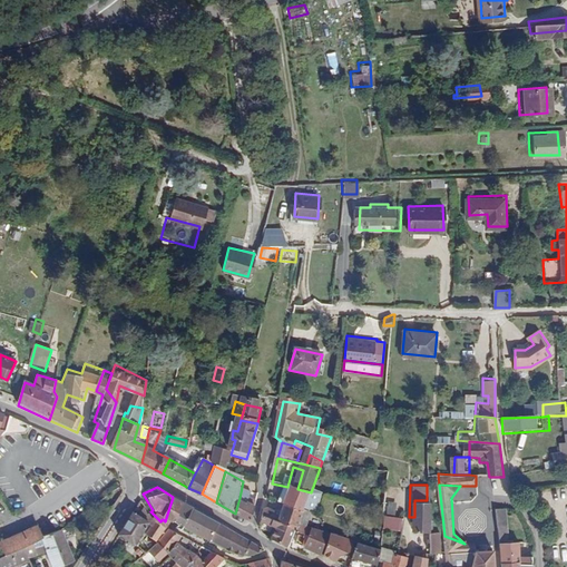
[(289,488),(283,506),(303,511),(306,506),(311,492),(297,489),(289,488)]
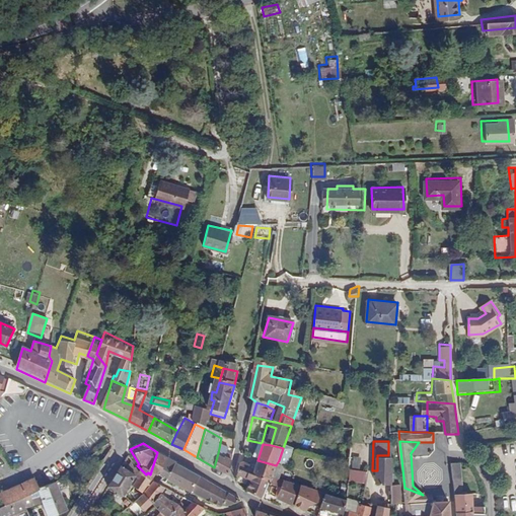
[(167,459),(157,452),(150,474),(153,477),(153,478),(157,482),(159,477),(167,459)]
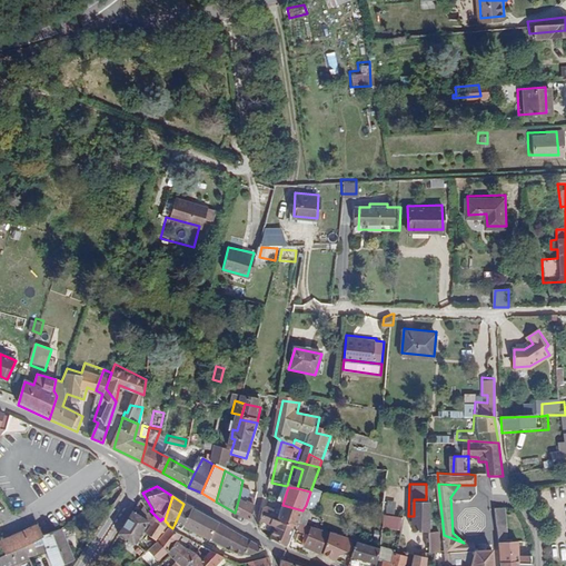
[(239,497),(235,513),(251,523),(255,505),(239,497)]
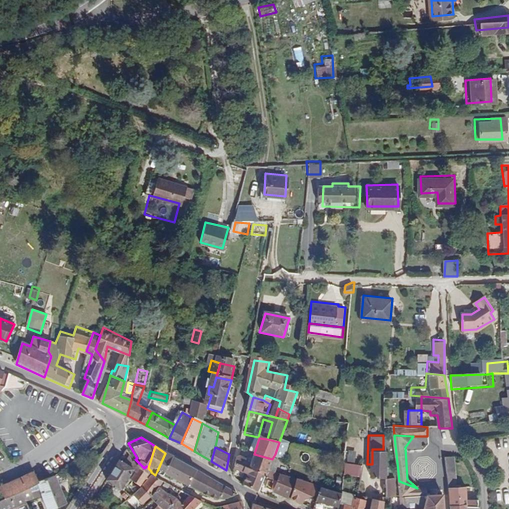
[(372,464),(367,464),(367,475),(382,476),(383,449),(372,449),(372,464)]
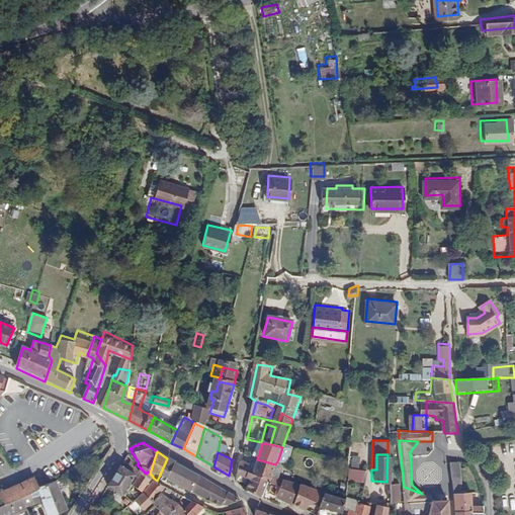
[(116,461),(105,480),(118,488),(123,482),(133,468),(126,458),(122,464),(116,461)]
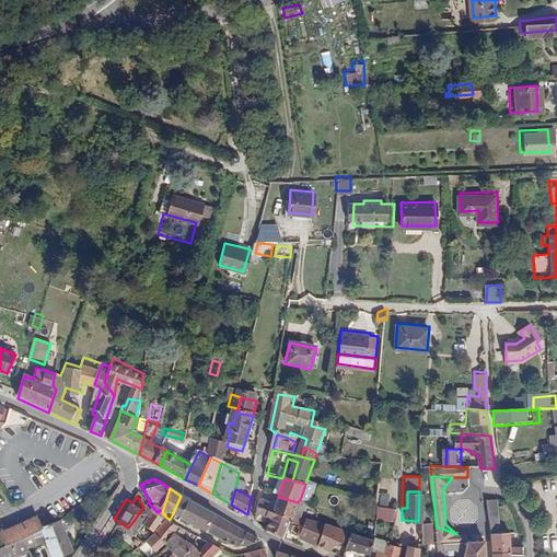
[(206,511),(181,496),(172,515),(186,525),(197,529),(206,511)]
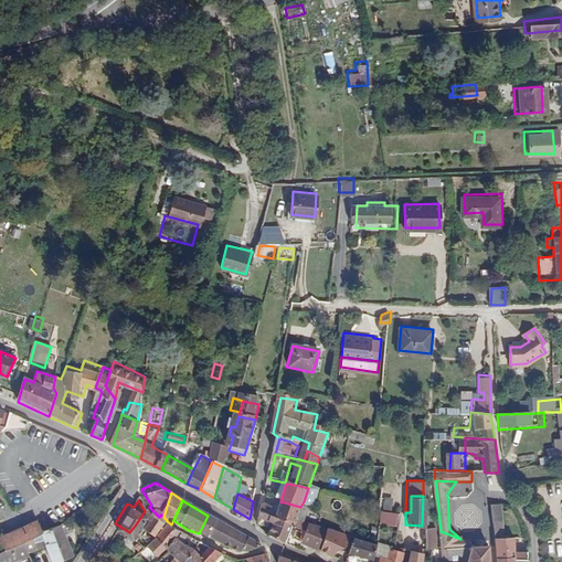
[(277,511),(262,507),(260,512),(295,523),(297,519),(300,507),(281,501),(277,511)]
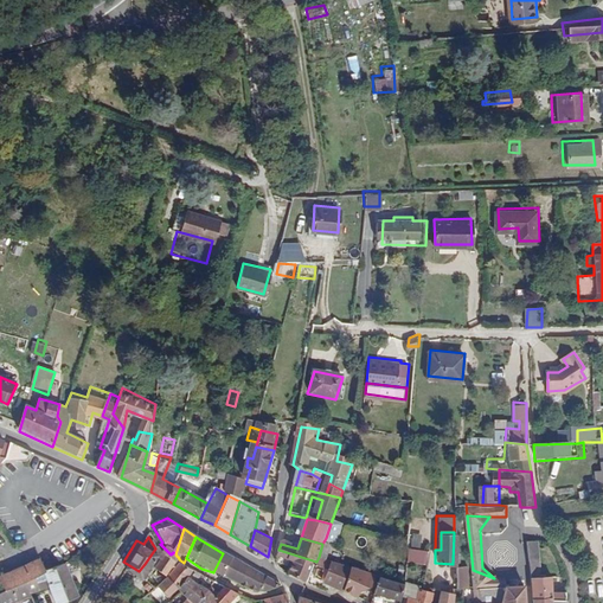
[(158,546),(155,549),(166,559),(168,557),(171,555),(160,544),(158,546)]
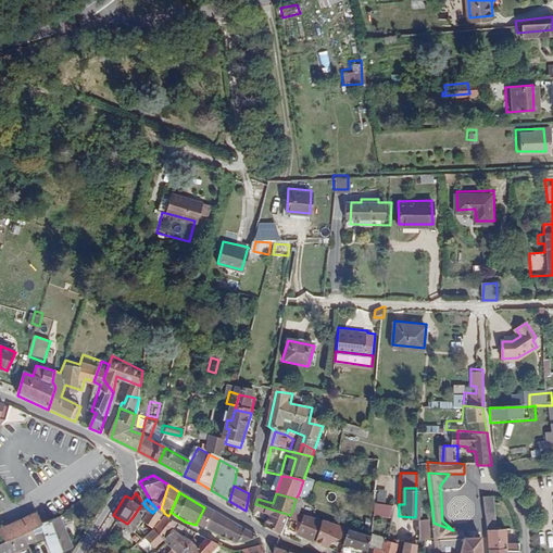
[(482,501),(485,518),(494,516),(492,500),(482,501)]
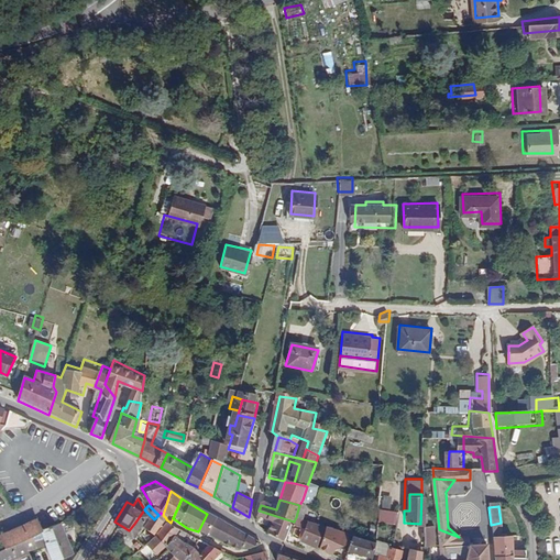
[(398,509),(379,507),(377,522),(396,524),(398,509)]
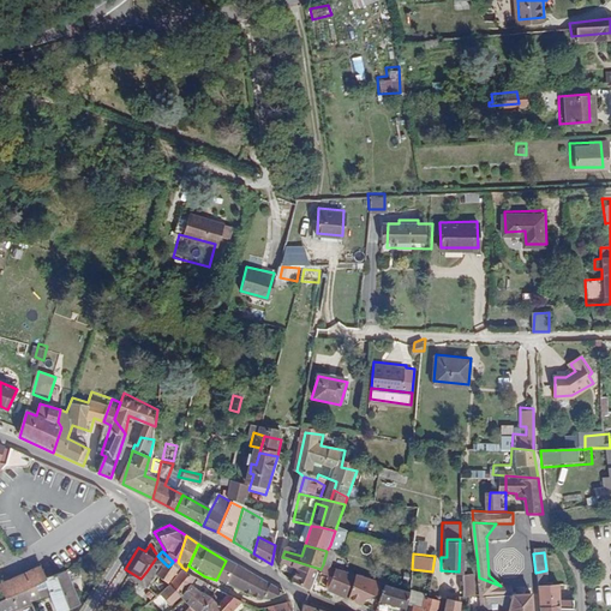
[(157,556),(147,571),(157,580),(168,567),(157,556)]
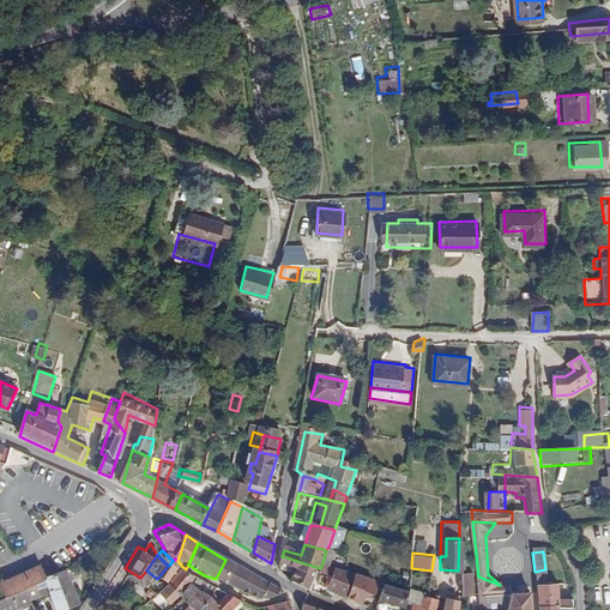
[(319,571),(320,568),(282,556),(281,563),(296,571),(293,580),(313,590),(319,571)]
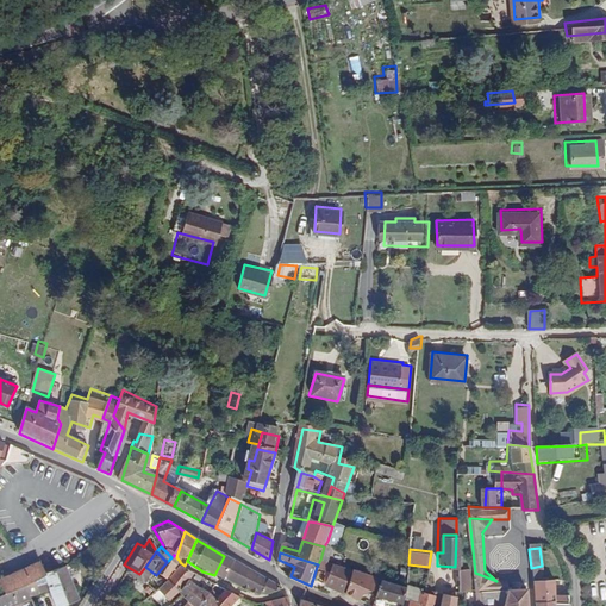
[(237,566),(224,556),(214,575),(231,581),(237,566)]
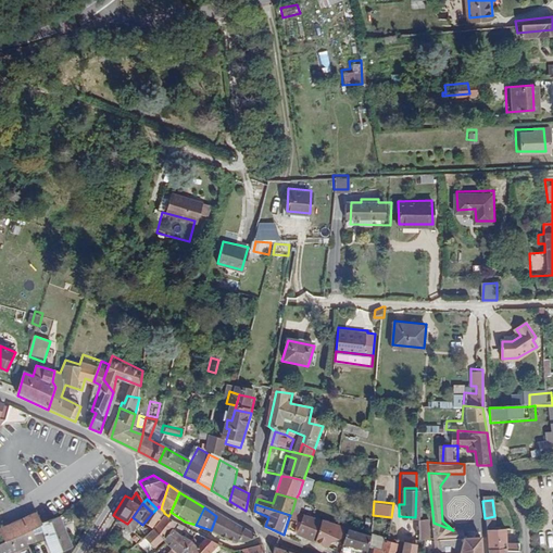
[(0,544),(22,535),(47,522),(41,512),(35,514),(33,511),(0,527),(0,539),(0,544)]
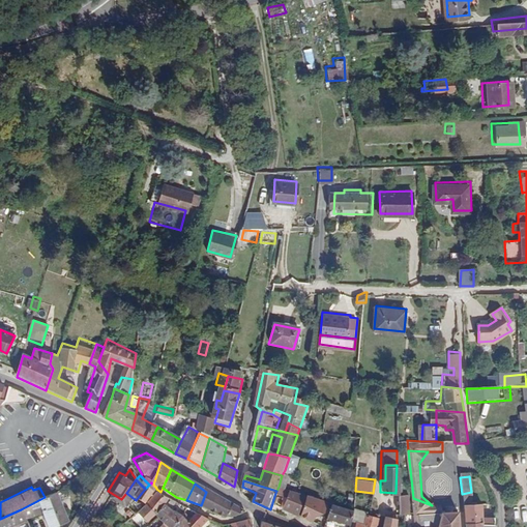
[(309,496),(279,487),(276,491),(275,493),(285,496),(284,499),(287,500),(284,510),(302,519),(309,496)]
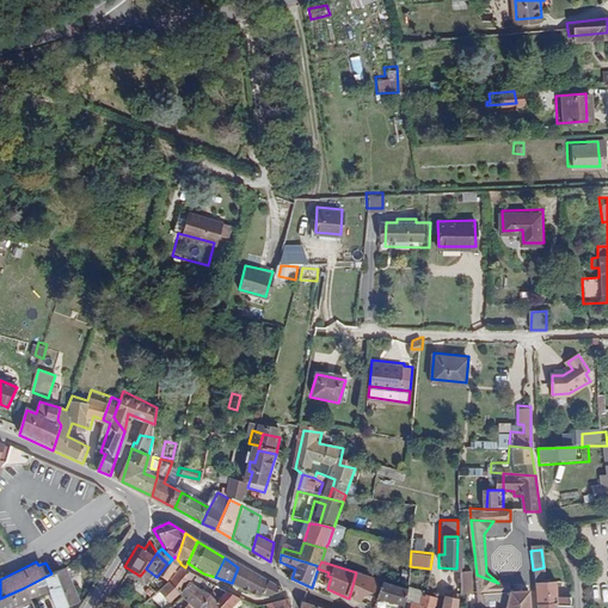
[(167,564),(157,577),(146,588),(154,599),(169,587),(171,590),(182,578),(188,573),(167,564)]
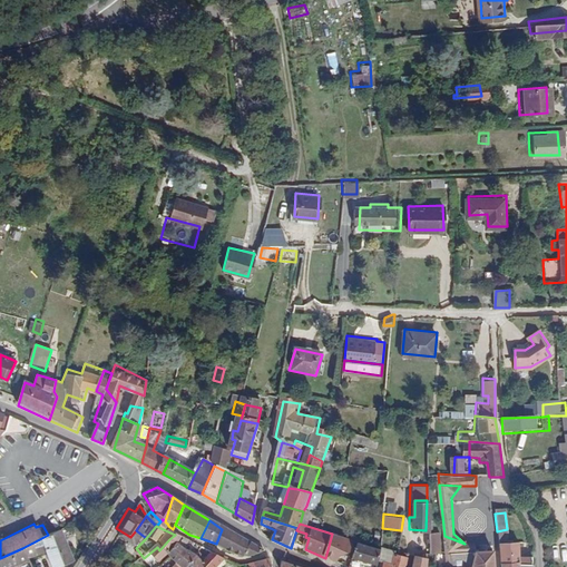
[(72,566),(75,566),(61,529),(48,535),(22,548),(28,558),(30,564),(49,554),(54,566),(72,566)]
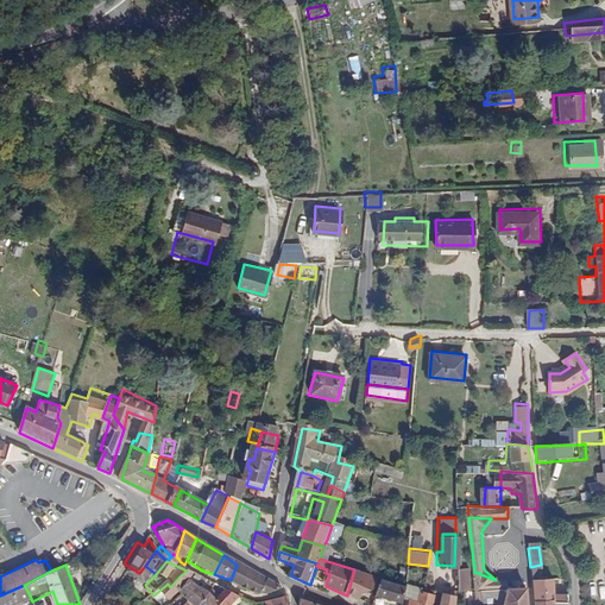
[(265,581),(237,565),(231,580),(249,586),(264,585),(265,581)]
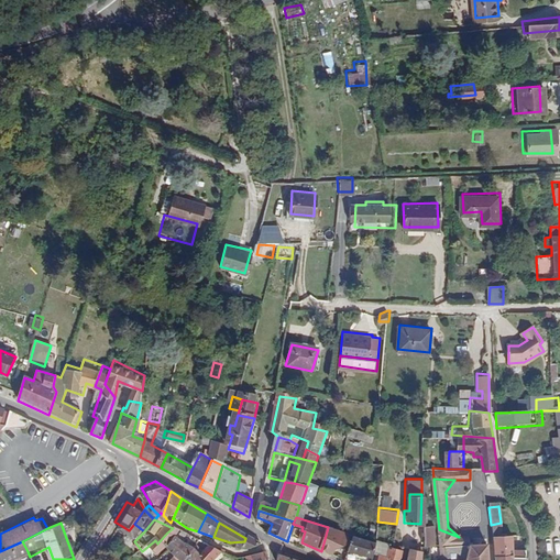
[(491,525),(495,559),(496,559),(526,557),(526,551),(513,552),(512,539),(503,539),(501,523),(491,525)]
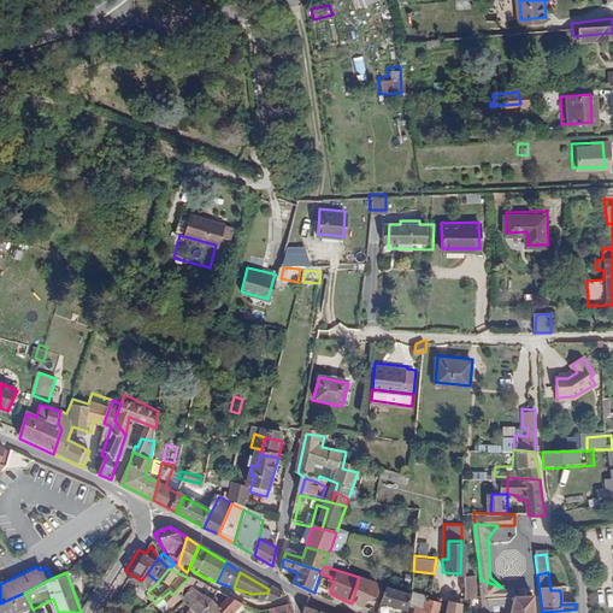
[(464,573),(464,590),(464,596),(476,596),(475,573),(464,573)]
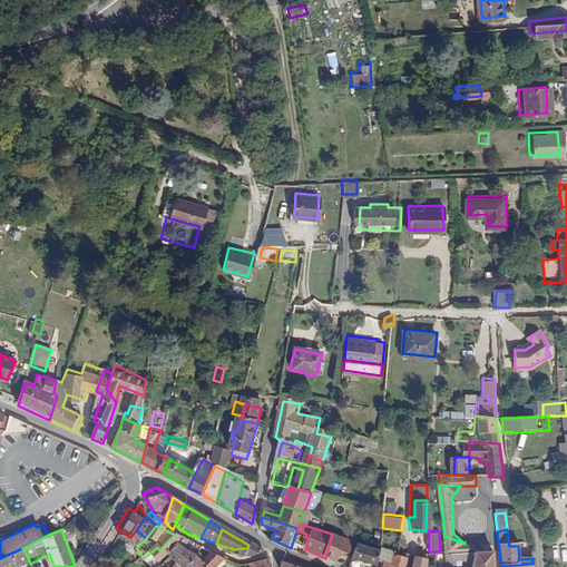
[(378,566),(380,549),(332,534),(325,558),(336,564),(339,557),(349,548),(354,548),(351,557),(378,566)]
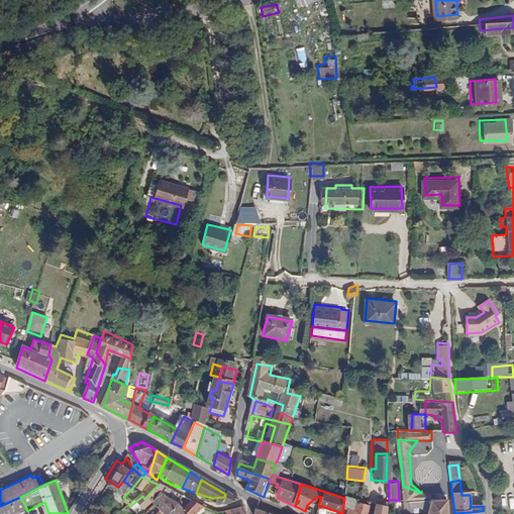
[(421,493),(403,486),(412,494),(413,503),(435,501),(435,497),(435,493),(421,493)]
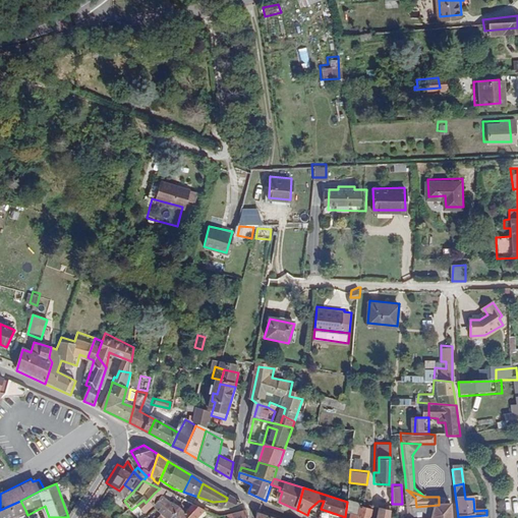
[(407,517),(450,517),(449,503),(439,505),(416,507),(415,498),(406,490),(406,502),(407,517)]
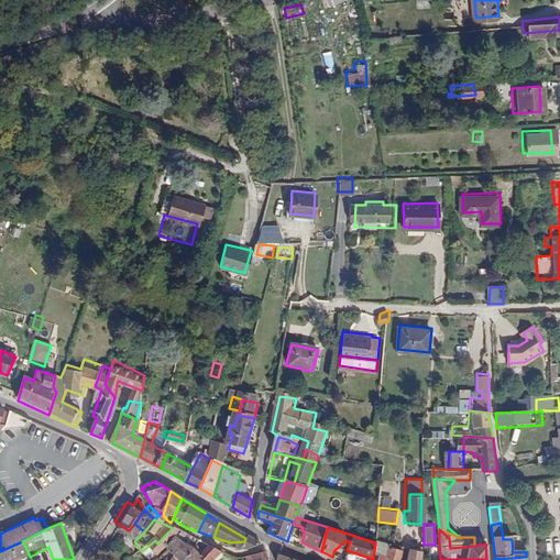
[(157,544),(169,556),(180,545),(167,533),(157,544)]
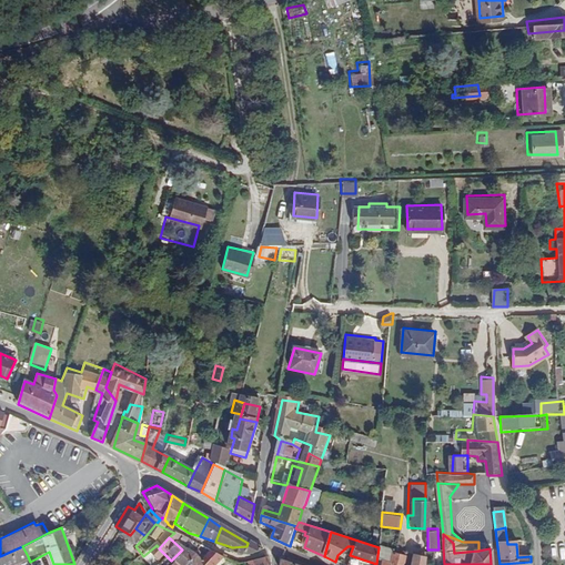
[(8,564),(28,556),(22,546),(0,556),(0,564),(8,564)]
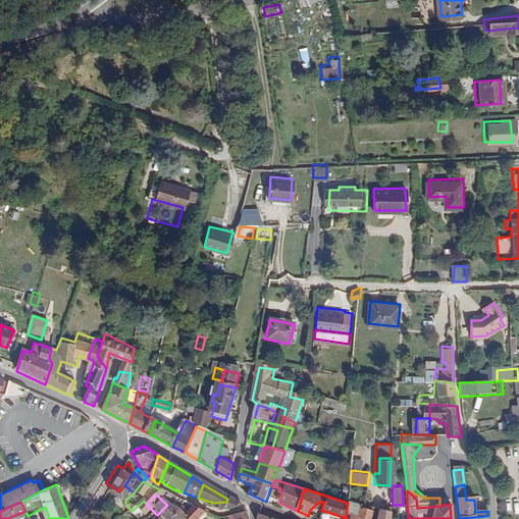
[(173,518),(180,510),(171,502),(168,506),(167,505),(157,515),(160,518),(158,518),(173,518)]
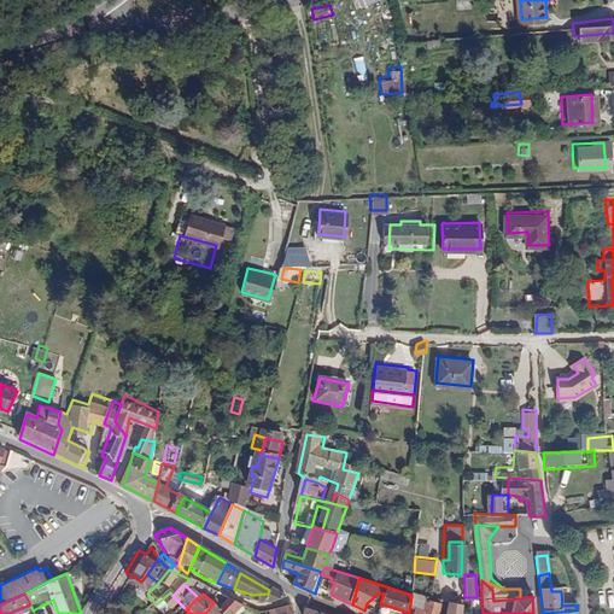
[(214,603),(205,613),(222,613),(229,606),(217,597),(214,603)]
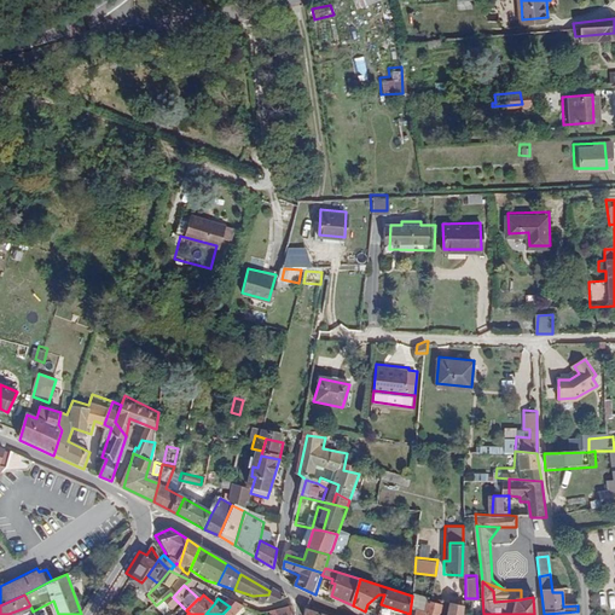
[(415,614),(440,614),(442,602),(429,601),(427,613),(416,611),(415,614)]
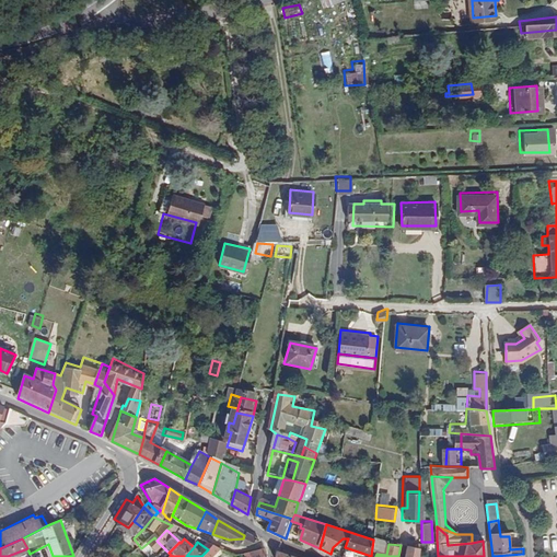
[(417,556),(418,547),(407,545),(405,556),(417,556)]
